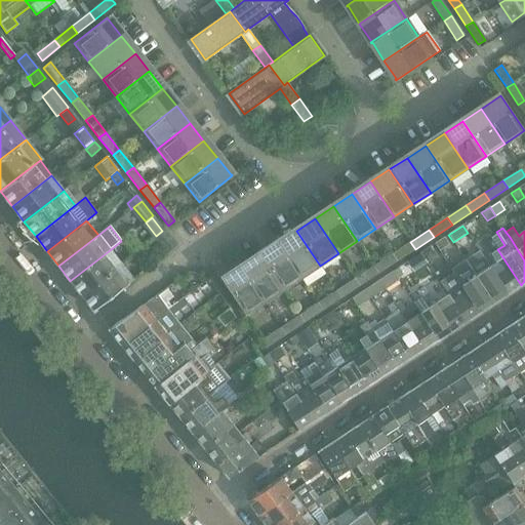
[(156,236),(154,238),(166,253),(174,247),(162,231),(156,236)]
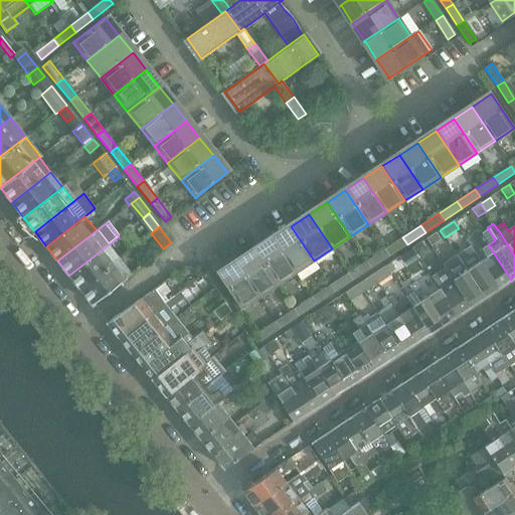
[(291,226),(273,238),(296,273),(301,281),(319,269),(314,261),(291,226)]
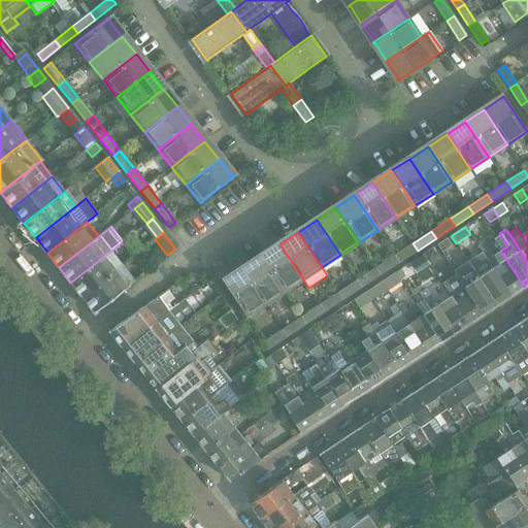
[(447,239),(437,245),(441,252),(451,245),(447,239)]
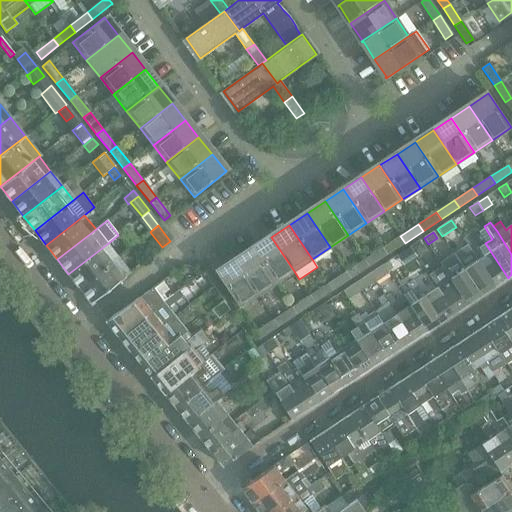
[(464,239),(463,240),(494,287),(508,278),(485,243),(478,248),(470,235),(464,239)]
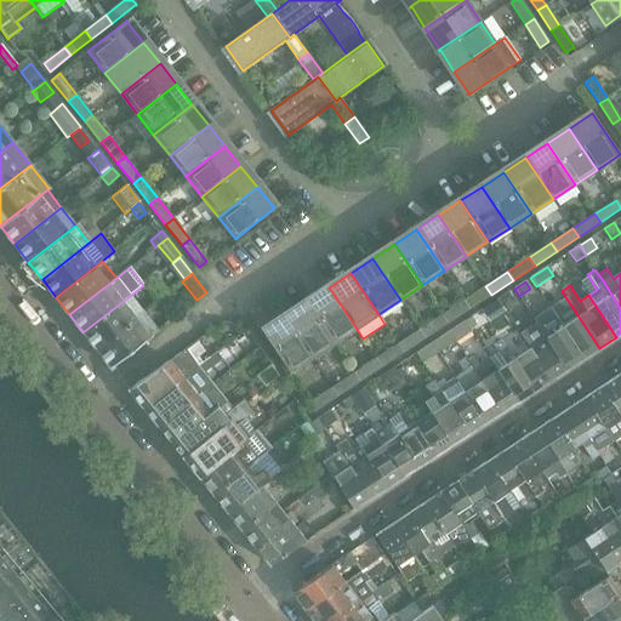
[(485,286),(463,301),(469,309),(491,295),(485,286)]
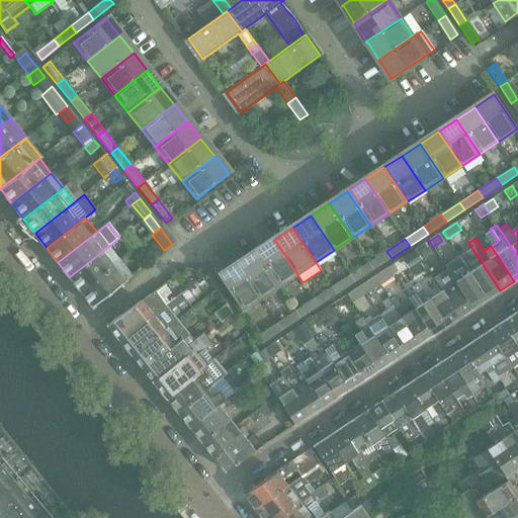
[(297,274),(274,240),(256,252),(279,286),(297,274)]
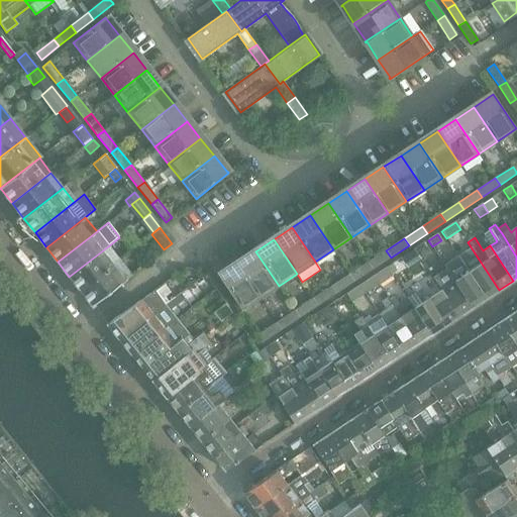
[(470,259),(462,264),(486,299),(499,290),(468,242),(469,241),(461,245),(470,259)]
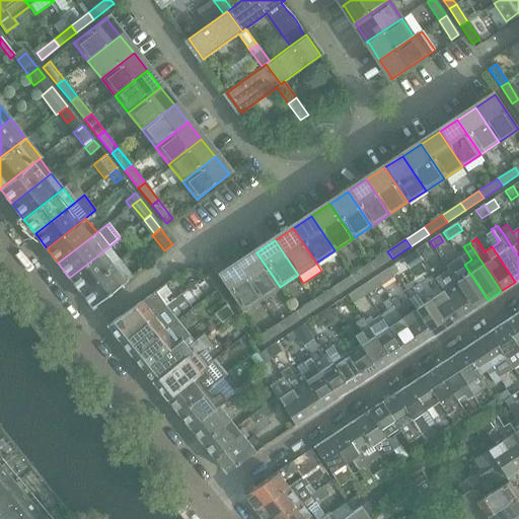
[(425,244),(416,250),(422,258),(426,256),(428,248),(425,244)]
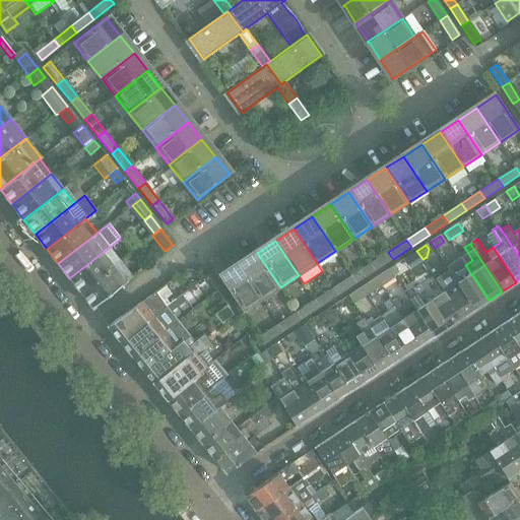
[(109,248),(69,278),(81,293),(120,262),(109,248)]
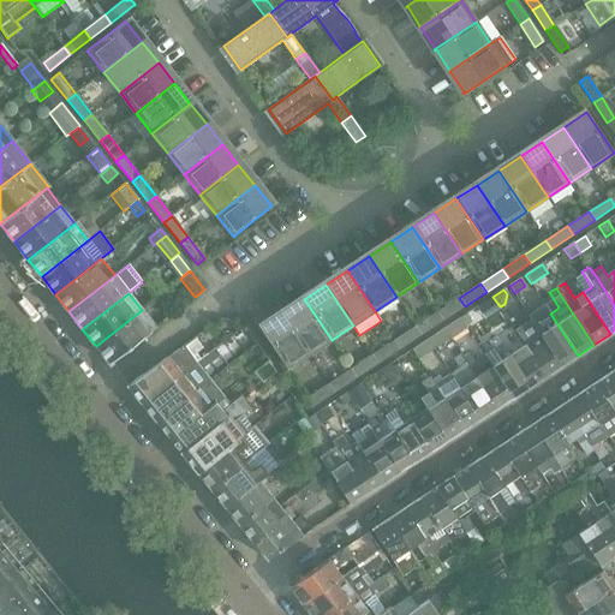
[(459,298),(437,312),(443,321),(465,306),(459,298)]
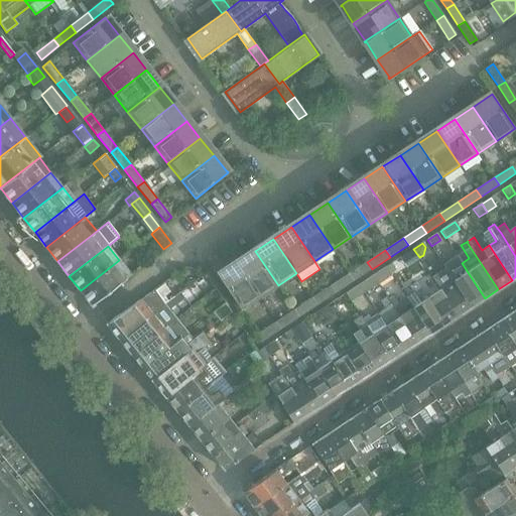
[(255,251),(237,263),(260,297),(278,285),(255,251)]
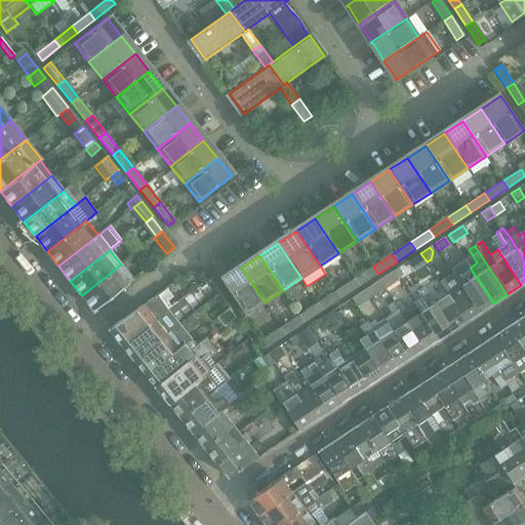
[(121,265),(82,295),(93,311),(133,280),(121,265)]
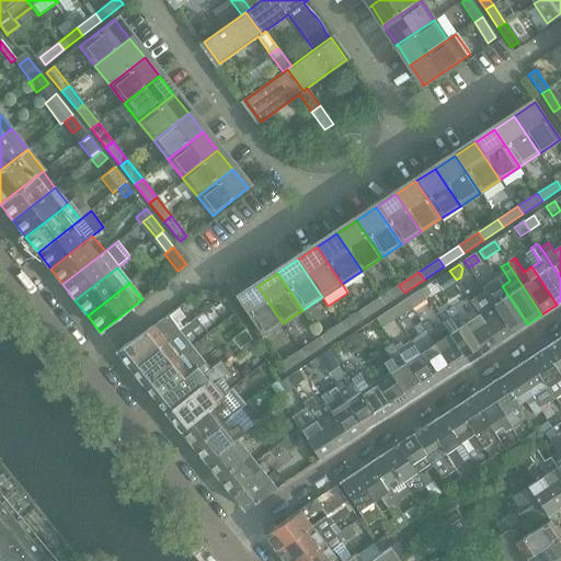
[(489,283),(481,288),(484,293),(512,333),(527,324),(502,286),(494,292),(489,283)]
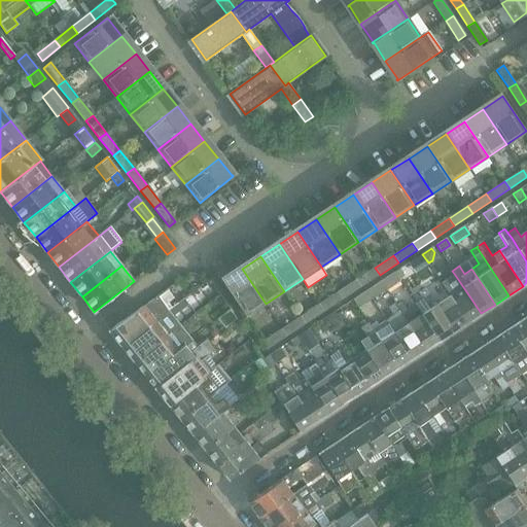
[(375,268),(356,280),(361,287),(380,275),(375,268)]
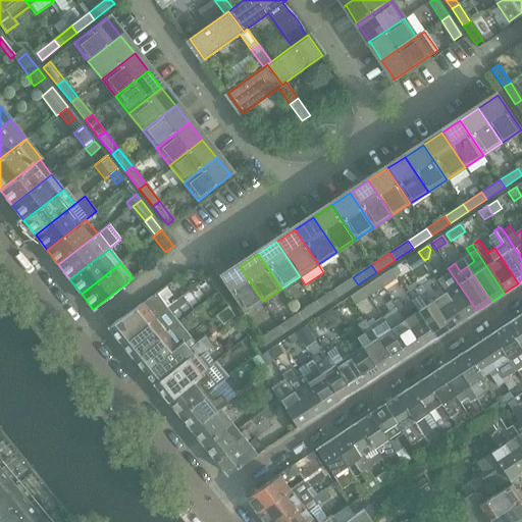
[(240,266),(220,278),(244,313),(263,301),(240,266)]
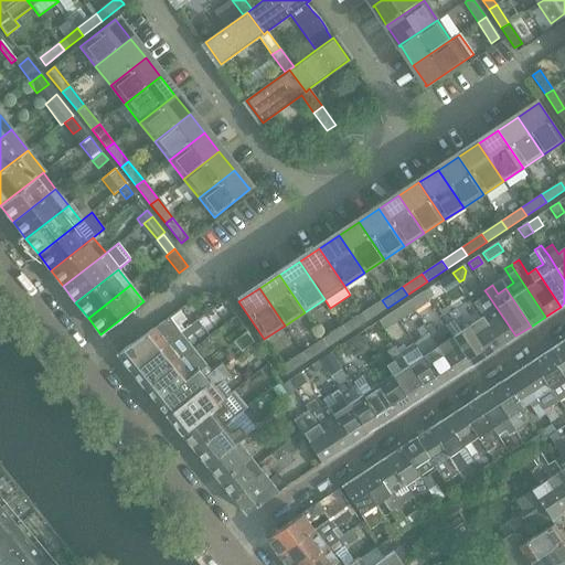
[(428,288),(423,292),(427,300),(434,296),(428,288)]
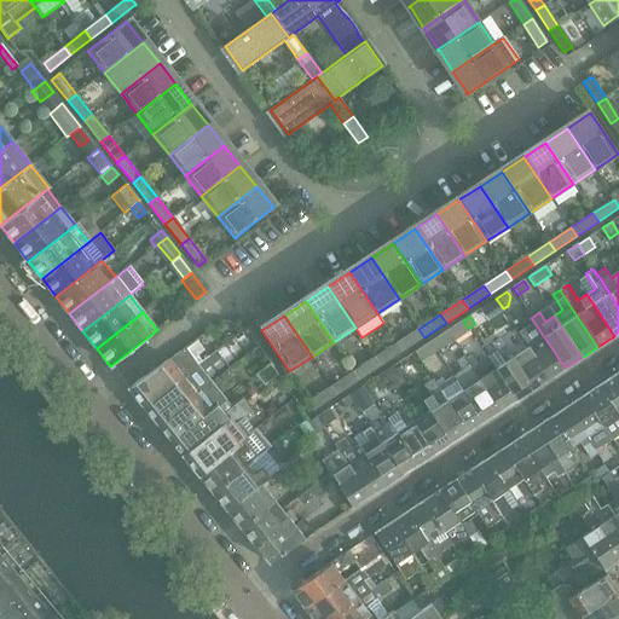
[(463,320),(446,331),(452,340),(469,329),(468,329),(463,320)]
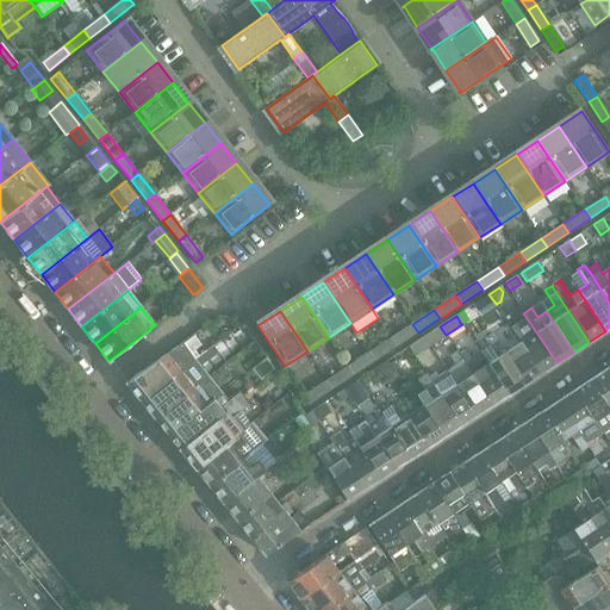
[(240,317),(230,323),(235,330),(244,324),(240,317)]
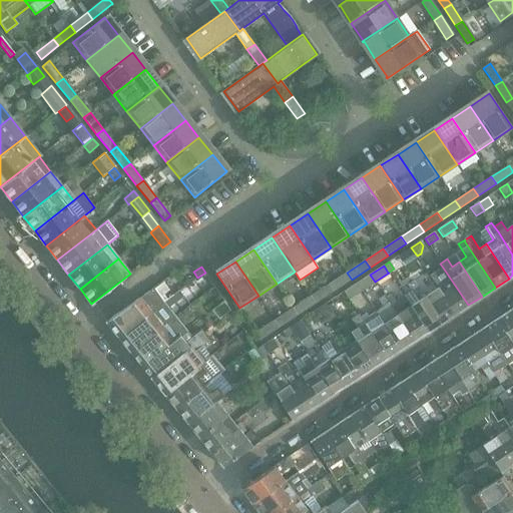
[(443,268),(429,276),(436,287),(454,314),(468,305),(443,268)]
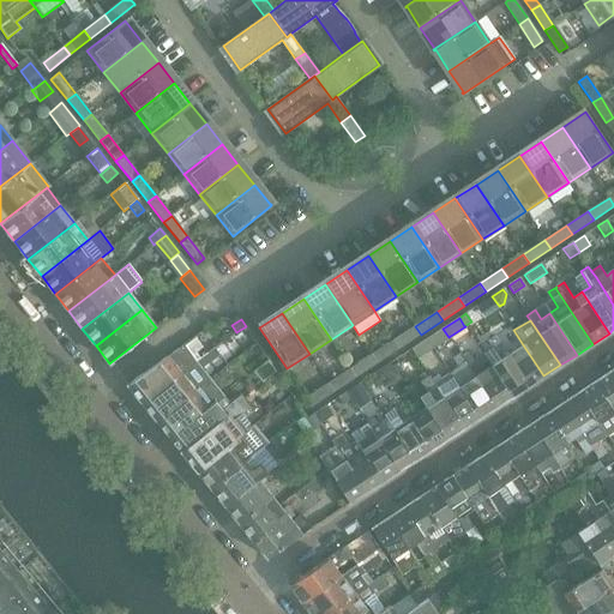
[(522,343),(516,348),(500,324),(491,330),(528,386),(543,375),(522,343)]
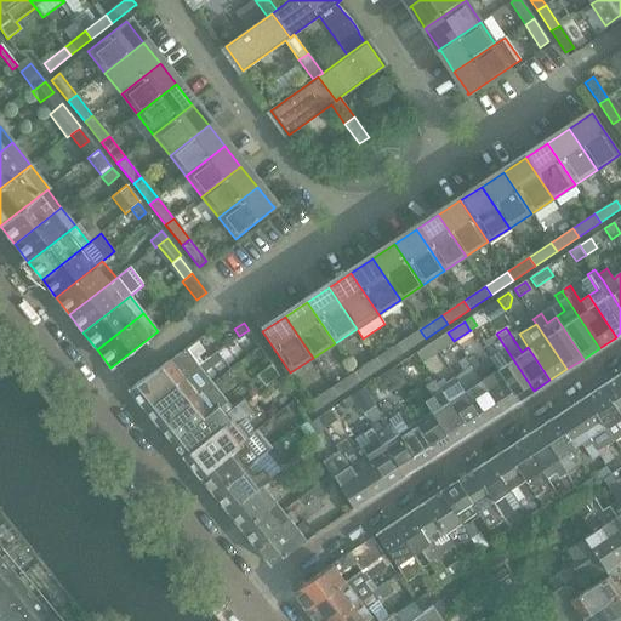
[(420,330),(398,345),(404,353),(426,339),(420,330)]
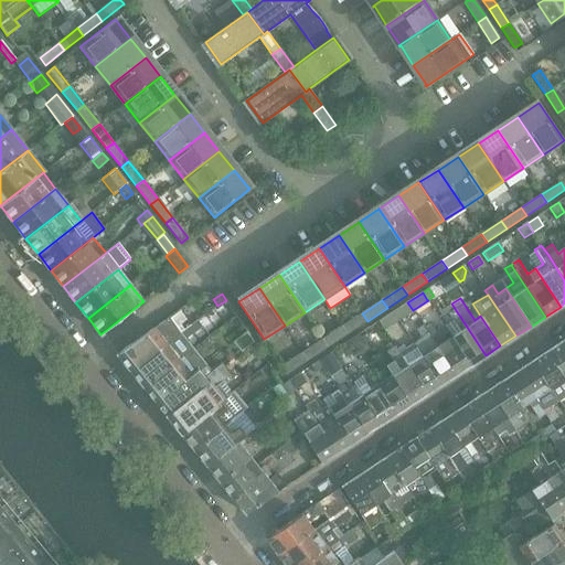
[(407,302),(393,312),(398,320),(413,310),(407,302)]
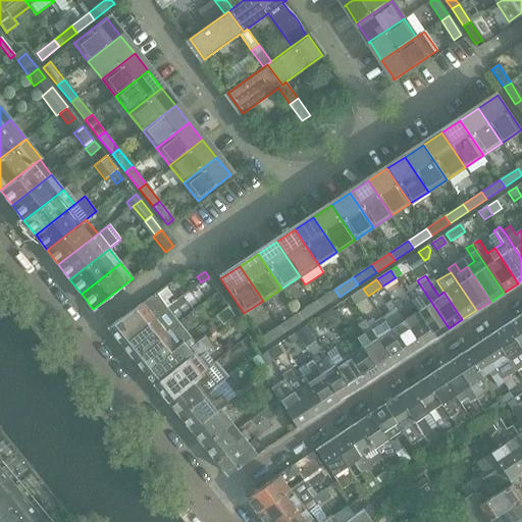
[(425,306),(417,311),(434,337),(449,328),(417,280),(411,284),(425,306)]
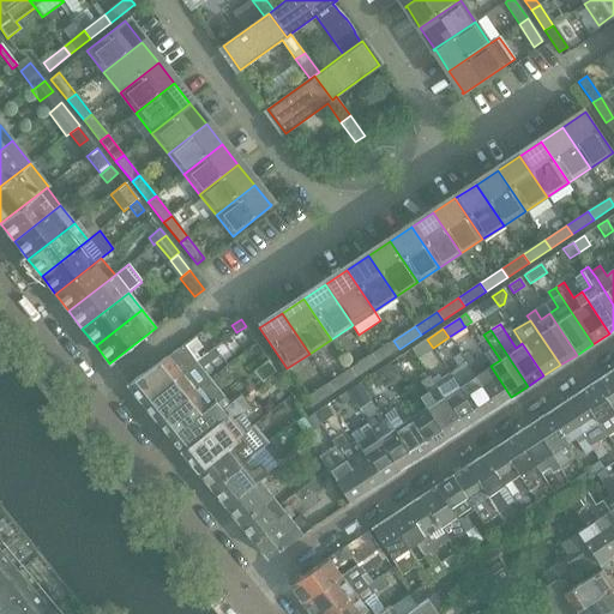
[(196,338),(127,385),(142,403),(202,359),(196,353),(203,347),(196,338)]
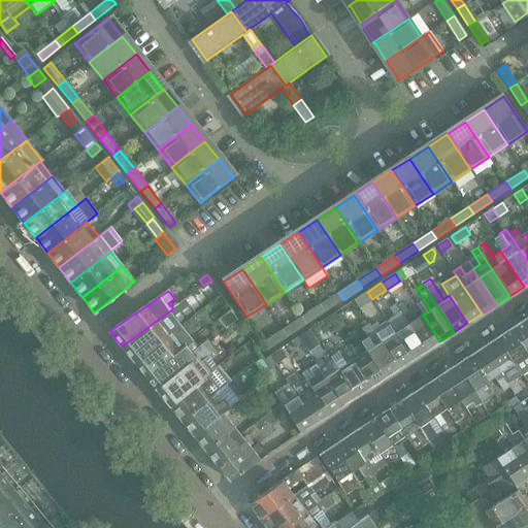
[(367,292),(354,300),(359,307),(372,299),(367,292)]
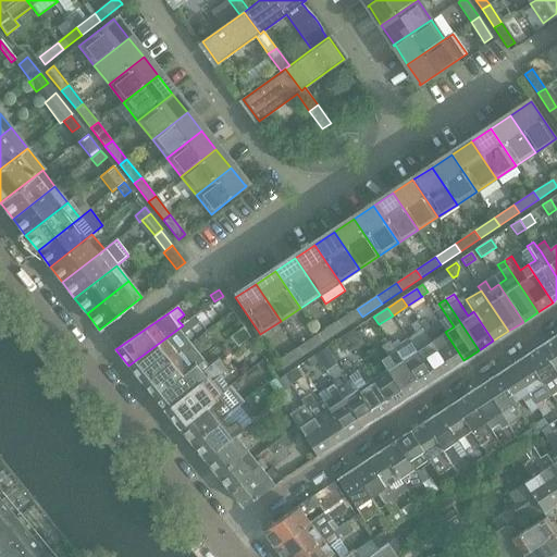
[(357,309),(337,322),(343,330),(362,317),(357,309)]
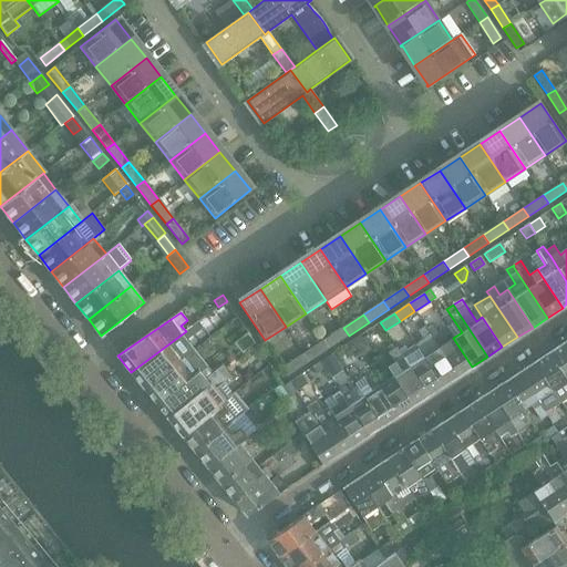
[(186,341),(203,328),(198,322),(194,326),(186,331),(131,372),(144,389),(186,357),(189,354),(183,346),(187,342),(186,341)]
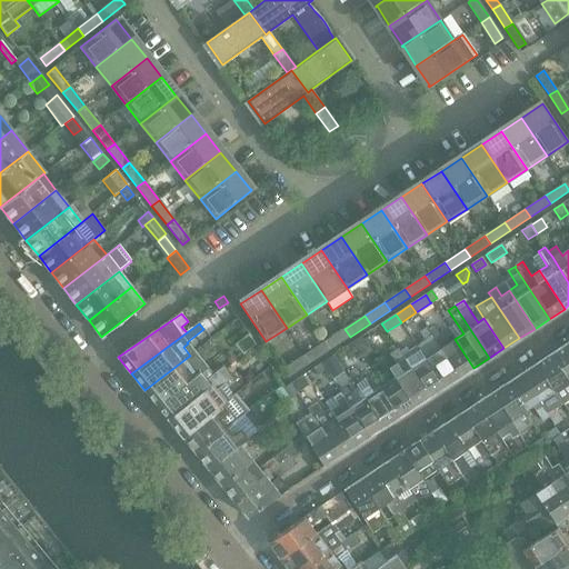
[(438,335),(432,327),(427,330),(459,378),(473,368),(455,339),(448,328),(438,335)]
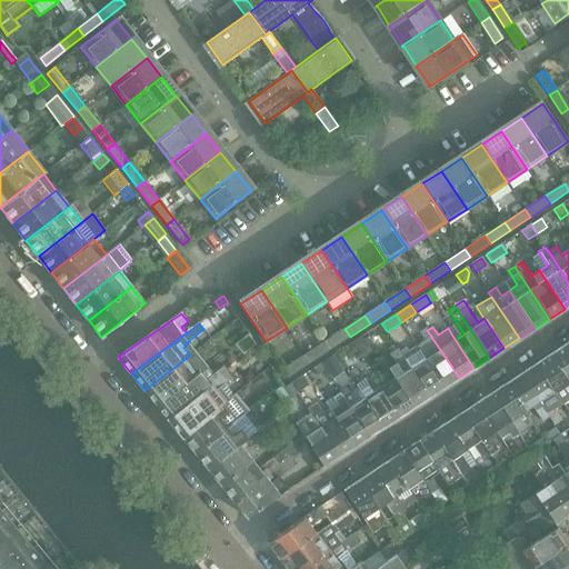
[(416,345),(419,350),(443,388),(459,378),(427,330),(426,328),(417,333),(421,341),(416,345)]
